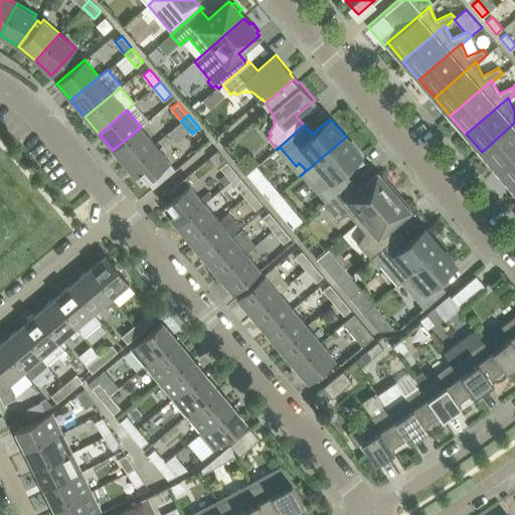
[(497,171),(514,155),(514,123),(482,152),(497,171)]
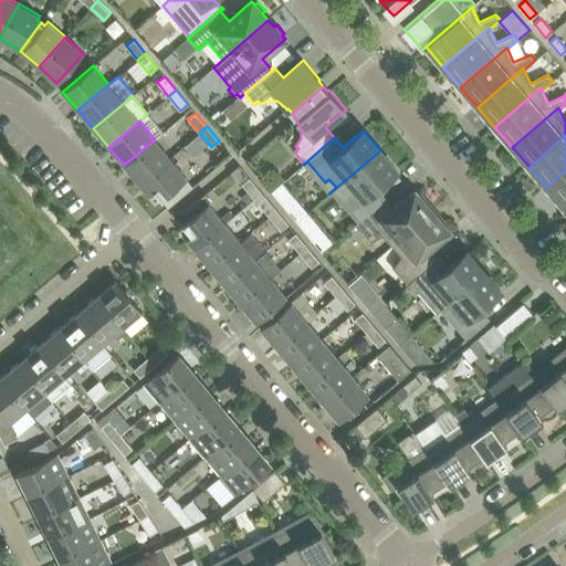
[(124,165),(139,184),(170,157),(155,139),(124,165)]
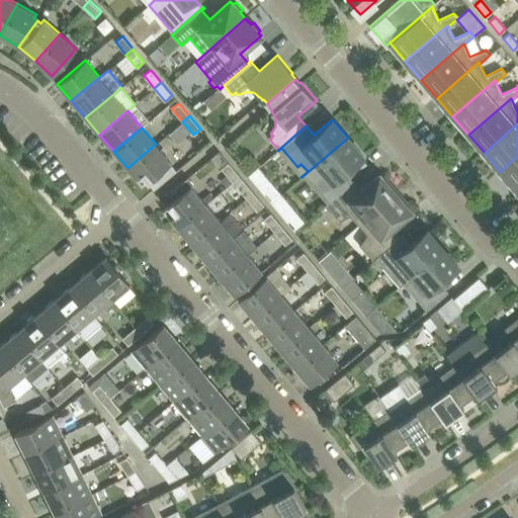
[(330,200),(353,181),(345,172),(363,156),(348,138),(301,177),(301,178),(307,173),(330,200)]
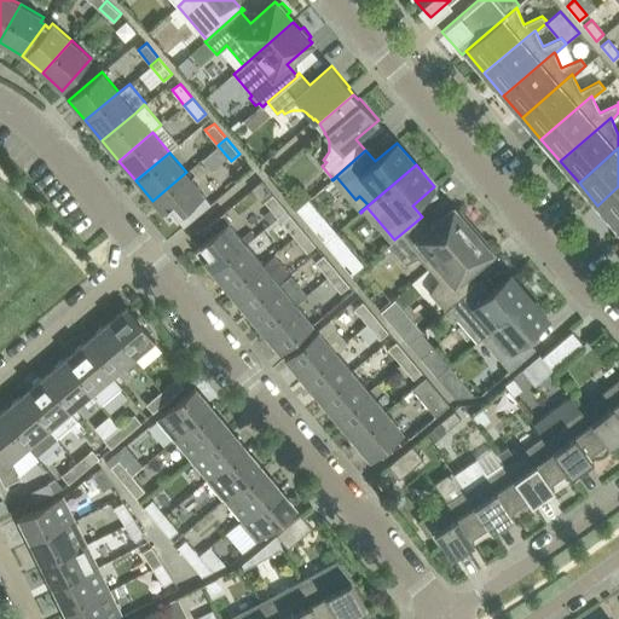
[(204,194),(186,172),(152,201),(169,221),(175,217),(177,218),(185,210),(192,219),(210,203),(203,195),(204,194)]
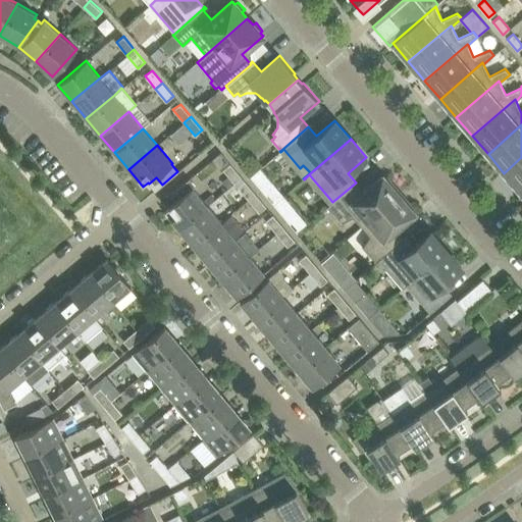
[(221,152),(212,159),(219,168),(228,160),(221,152)]
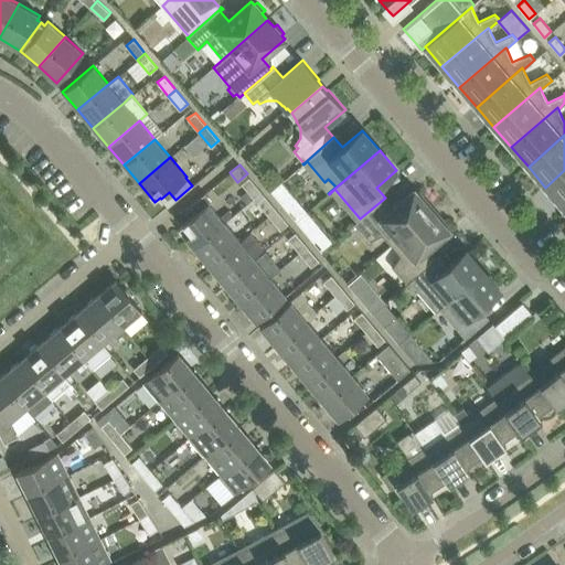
[(564,170),(545,188),(563,208),(564,204),(564,170)]
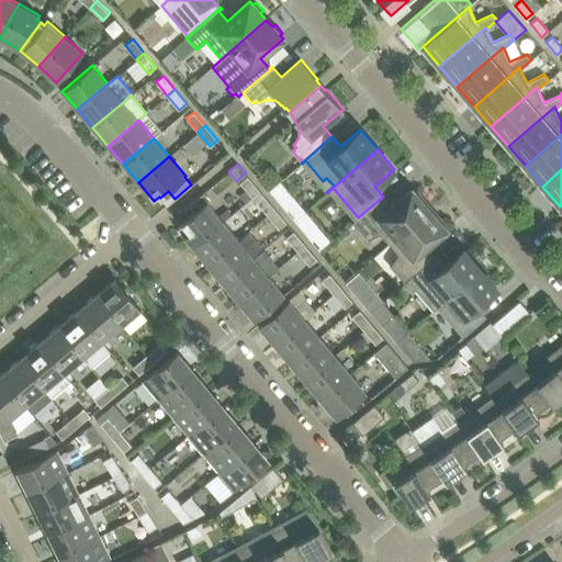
[(248,176),(240,182),(253,197),(260,190),(248,176)]
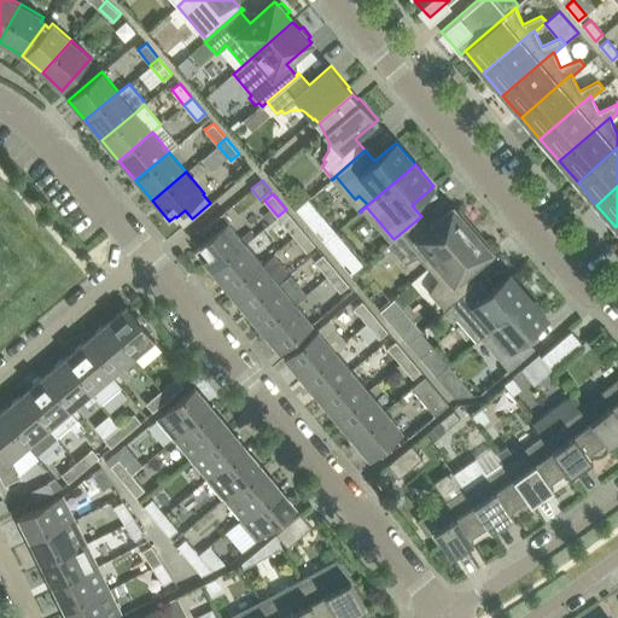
[(308,198),(296,209),(324,242),(336,232),(308,198)]
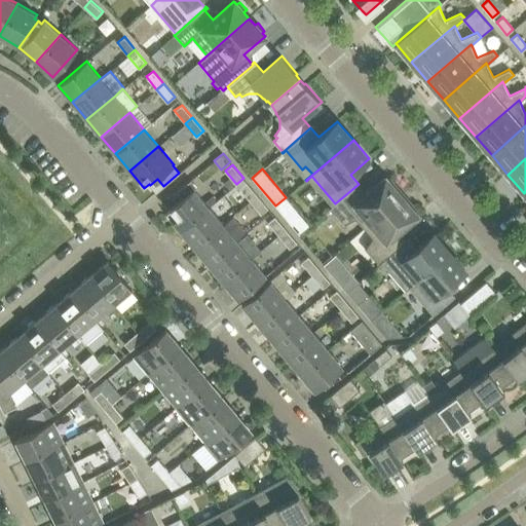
[(355,218),(364,228),(404,194),(392,181),(390,183),(385,177),(364,196),(357,188),(360,185),(359,184),(335,203),(330,208),(330,209),(331,208),(344,224),(355,218)]
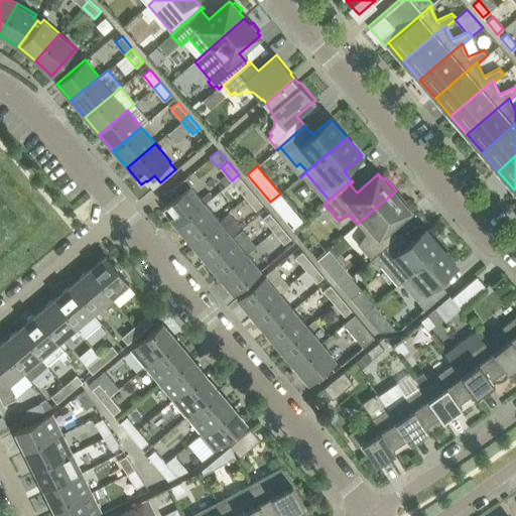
[(212,197),(208,191),(201,198),(189,184),(192,182),(187,176),(168,191),(173,198),(166,205),(167,206),(162,210),(176,227),(205,203),(212,197)]
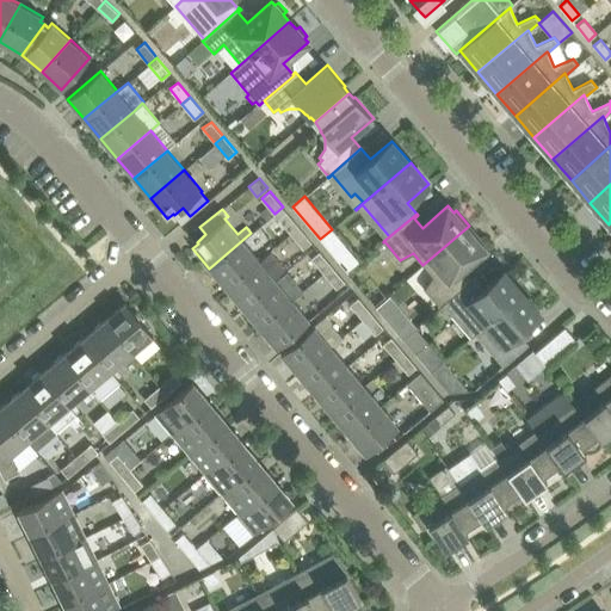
[(278,218),(290,234),(298,227),(287,211),(278,218)]
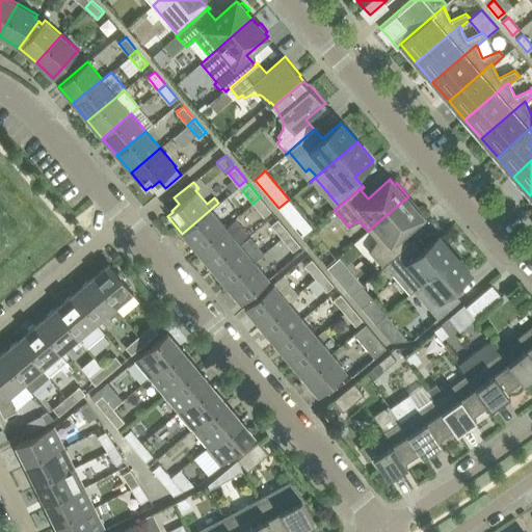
[(420,210),(408,196),(368,231),(377,240),(369,250),(383,267),(386,265),(411,243),(410,242),(407,244),(400,236),(422,217),(418,211),(420,210)]
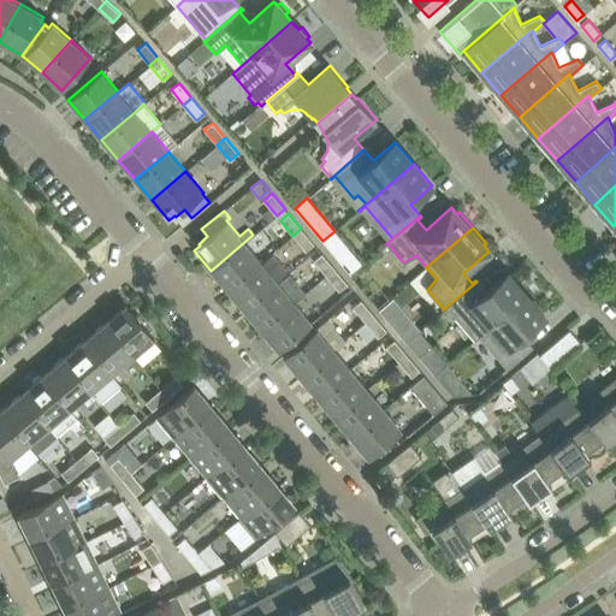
[(306,250),(314,243),(301,229),(292,236),(306,250)]
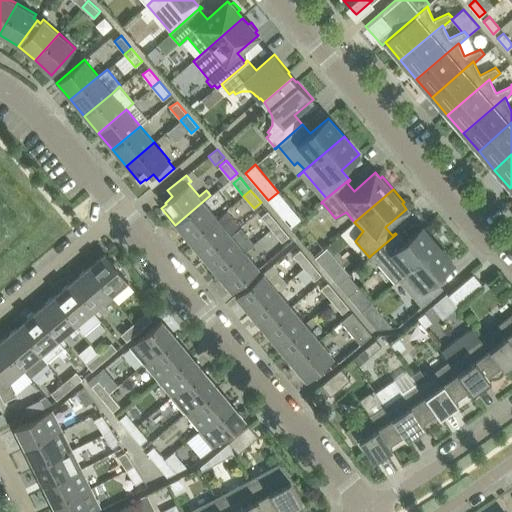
[(290,226),(300,218),(278,192),(268,200),(290,226)]
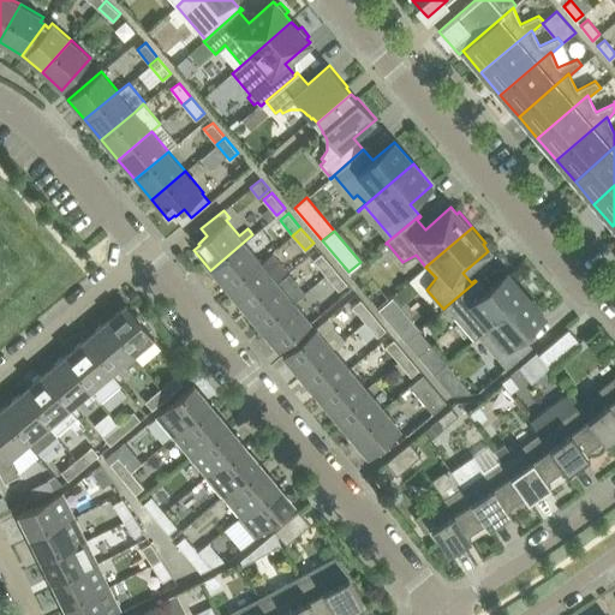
[(244,242),(210,270),(227,290),(261,262),(244,242)]
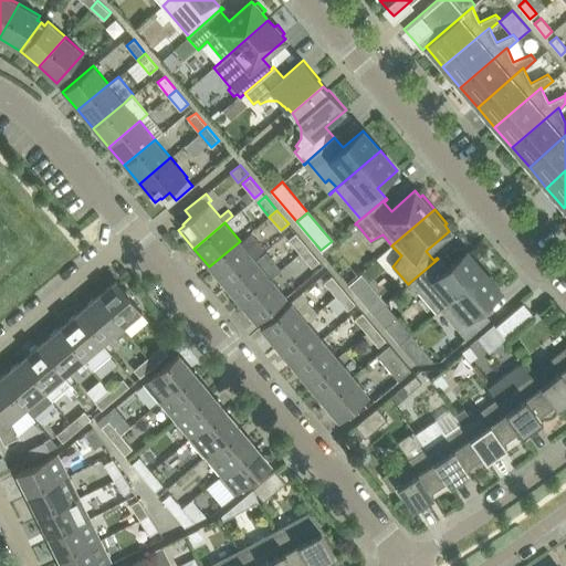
[(295,232),(287,239),(300,253),(308,247),(295,232)]
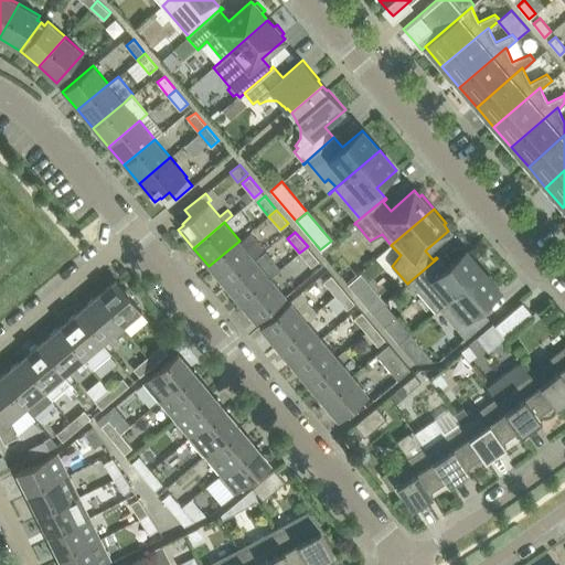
[(255,259),(240,241),(209,266),(224,285),(255,259)]
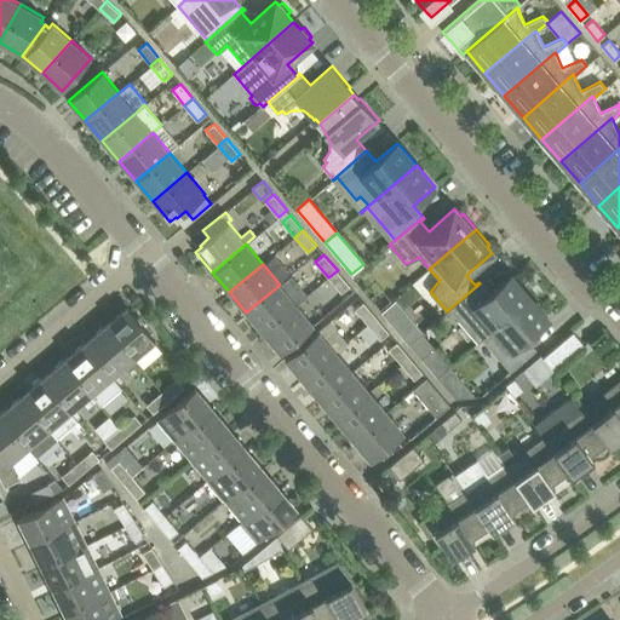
[(342,293),(350,286),(338,270),(328,277),(342,293)]
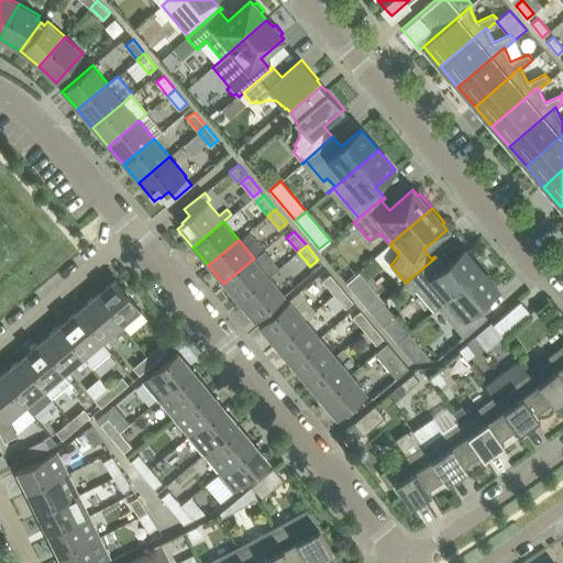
[(433,310),(434,311),(441,305),(482,269),(464,250),(444,267),(435,257),(408,280),(418,291),(420,289),(437,307),(433,310)]
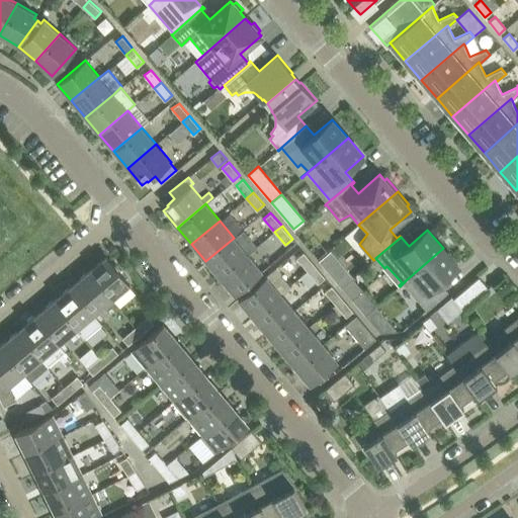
[(245,235),(240,233),(234,238),(205,261),(220,278),(248,254),(247,253),(255,247),(245,235)]
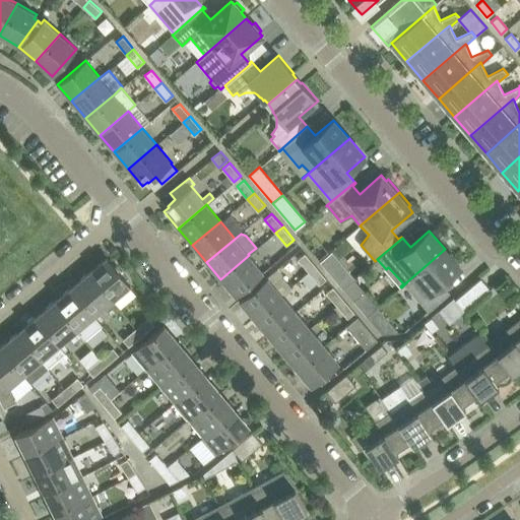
[(407,281),(430,308),(424,313),(425,314),(435,306),(450,293),(442,283),(460,267),(445,249),(407,281)]
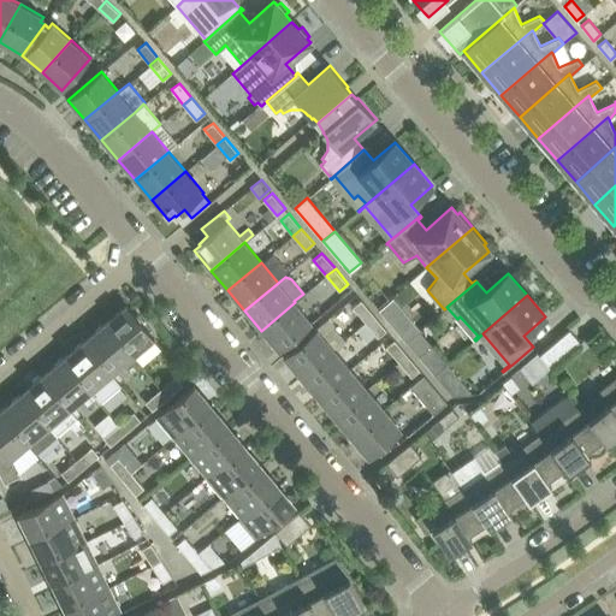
[(394,297),(379,309),(388,319),(402,307),(394,297)]
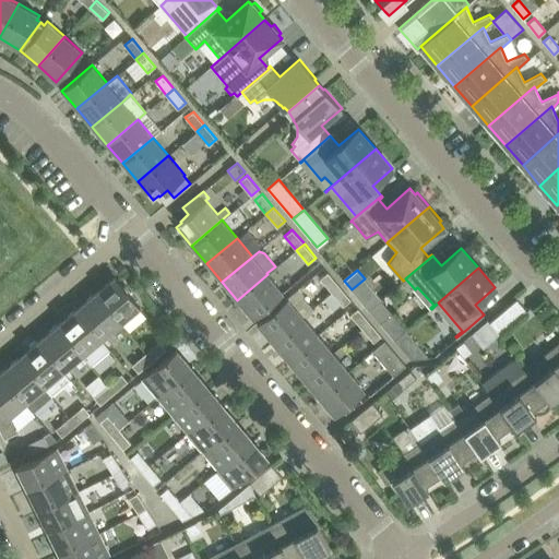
[(328,272),(320,278),(332,292),(340,286),(328,272)]
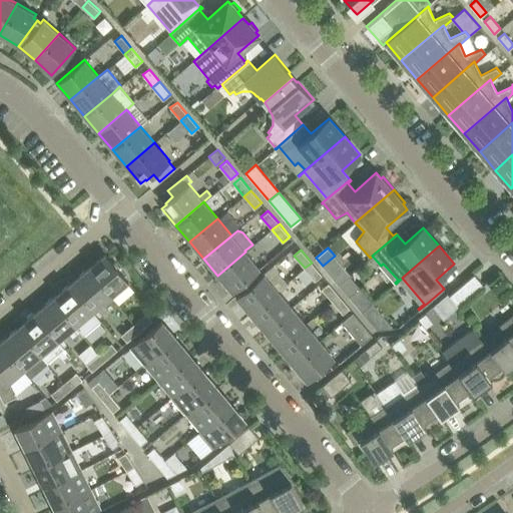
[(260,269),(245,251),(217,276),(231,292),(260,269)]
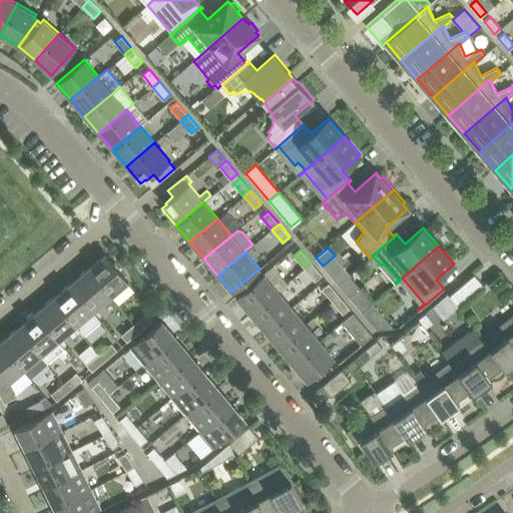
[(128,282),(105,253),(87,269),(110,297),(128,282)]
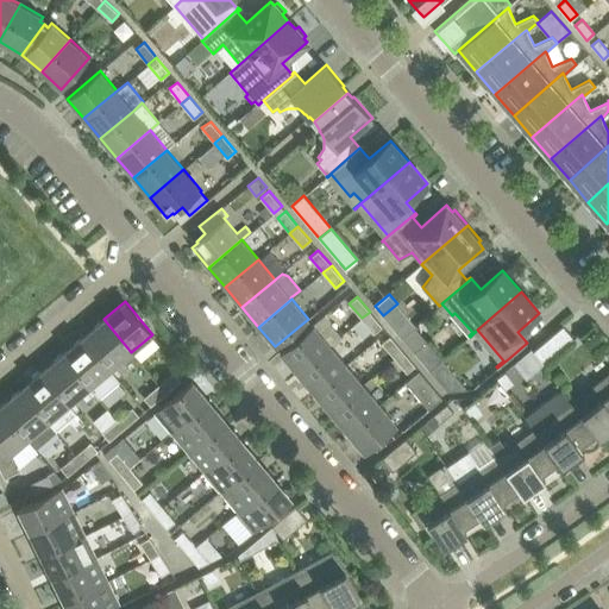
[(374,333),(382,326),(370,312),(362,318),(374,333)]
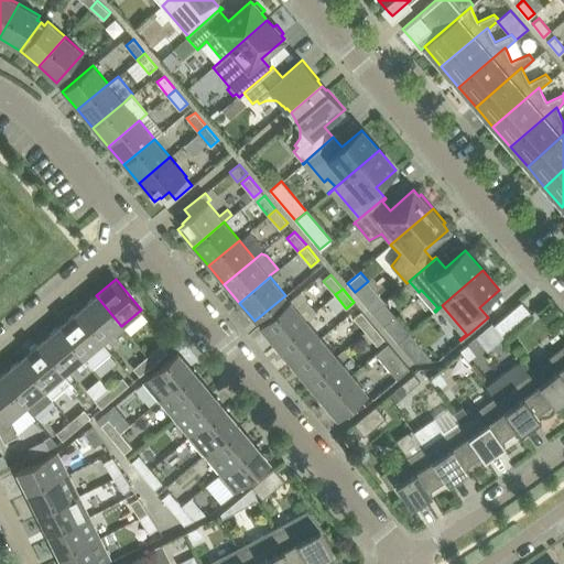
[(121,326),(96,295),(77,312),(102,343),(121,326)]
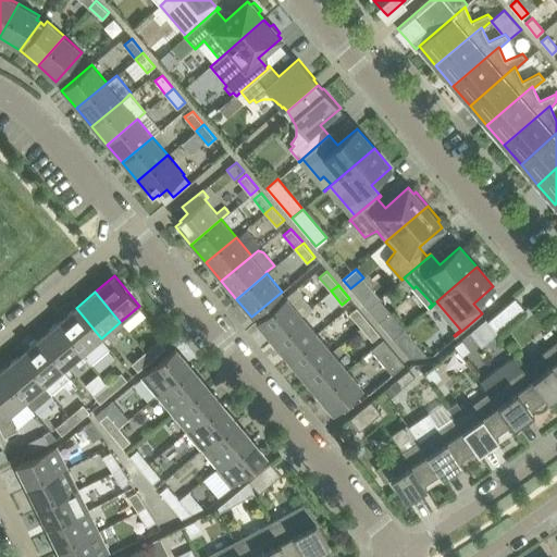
[(256,322),(271,341),(301,316),(286,297),(256,322)]
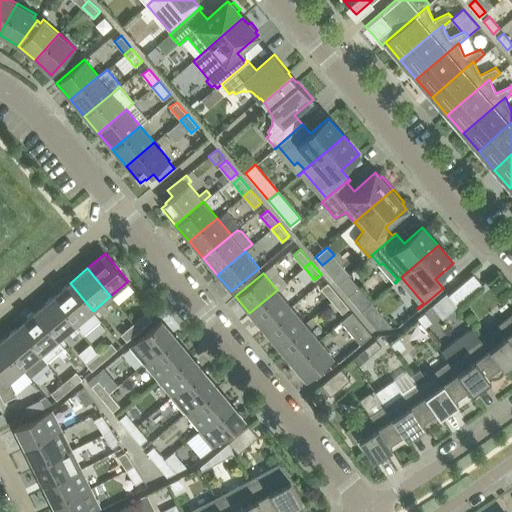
[(348,296),(359,287),(348,274),(338,283),(348,296)]
